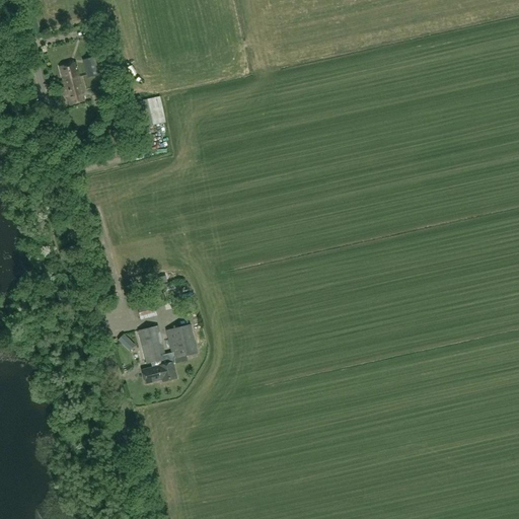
[(99,26),(88,28),(91,40),(102,36),(99,26)]
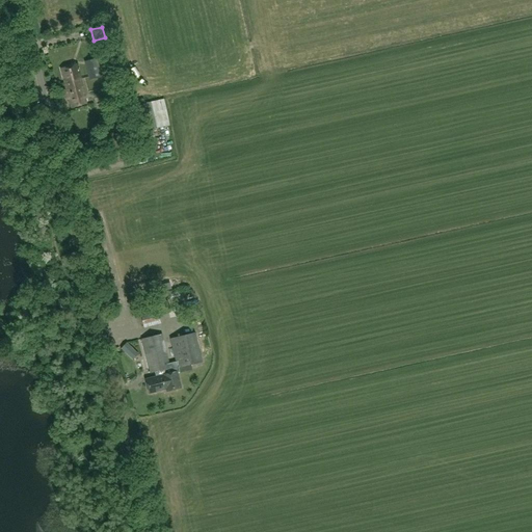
[(85,61),(89,80),(102,77),(97,58),(85,61)]
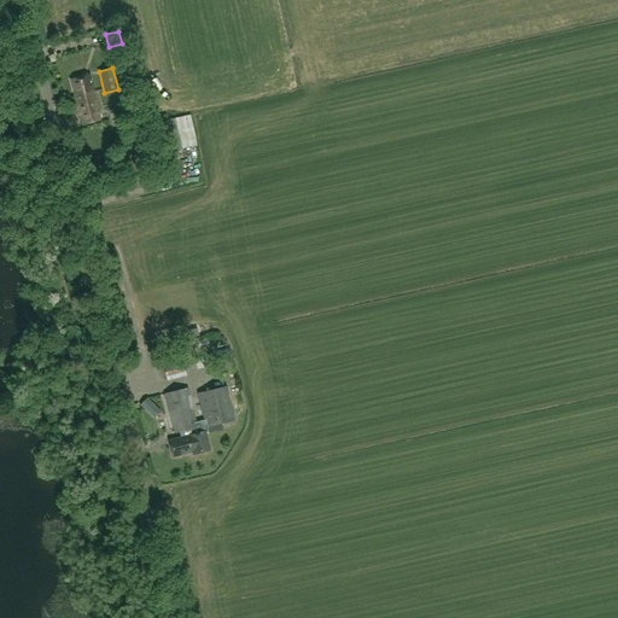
[(77,104),(75,104),(77,116),(80,116),(82,126),(101,121),(89,75),(71,80),(77,104)]
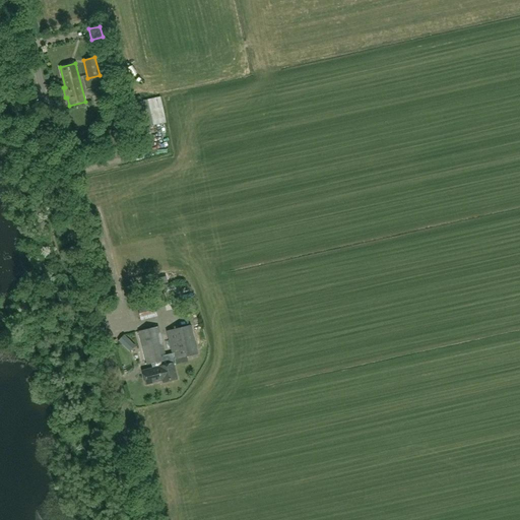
[(123,131),(126,141),(135,139),(132,129),(123,131)]
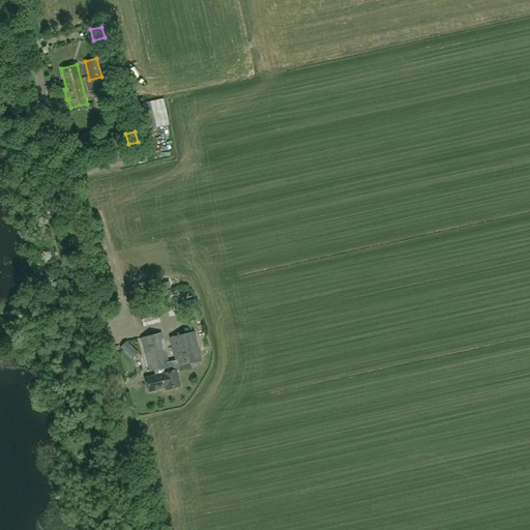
[(114,133),(100,136),(105,152),(118,148),(114,133)]
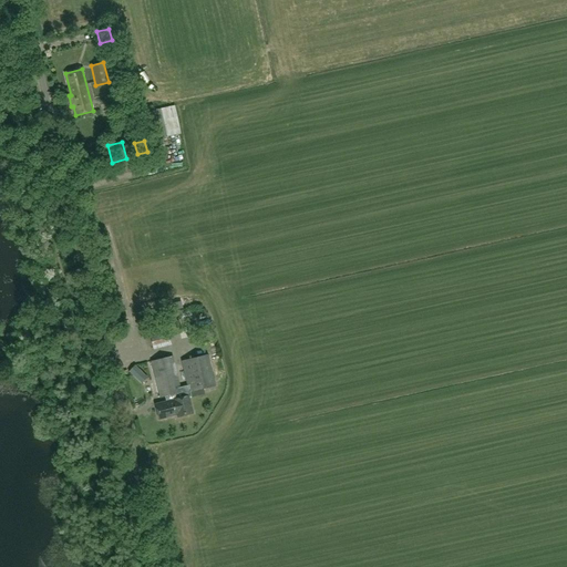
[(167,330),(150,334),(153,348),(171,343),(167,330)]
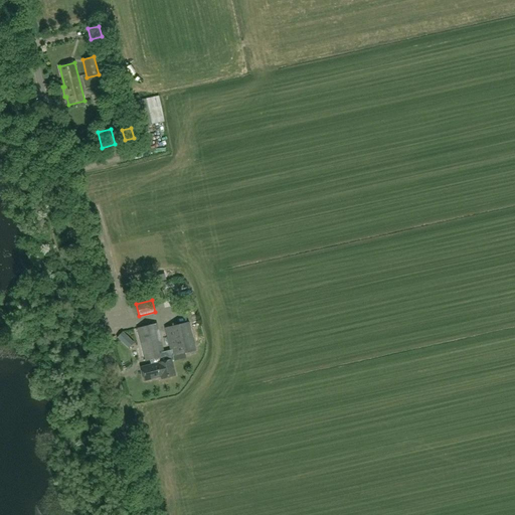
[(157,323),(137,328),(146,361),(150,360),(151,364),(141,367),(145,380),(161,376),(162,378),(175,375),(171,360),(173,360),(172,356),(195,350),(188,322),(165,328),(171,350),(164,352),(157,323)]
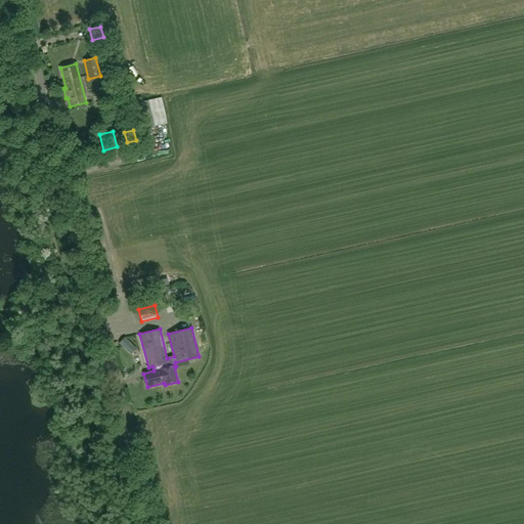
[(133,354),(139,348),(128,338),(123,343),(133,354)]
